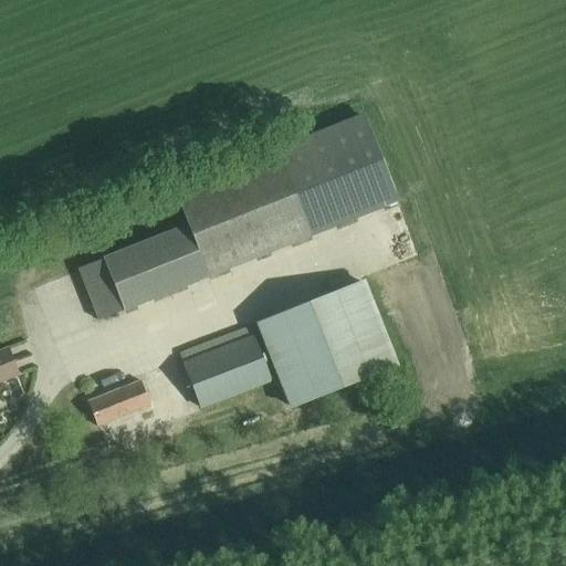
[(312,236),(399,200),(367,118),(279,154),(175,196),(187,227),(77,271),(98,322),(312,236)]
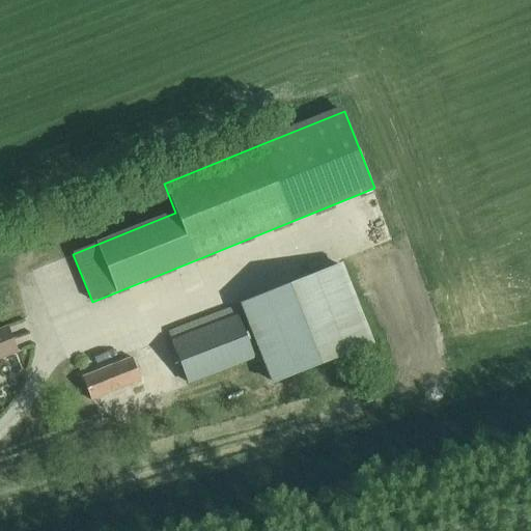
[(367,235),(370,246),(389,241),(387,230),(367,235)]
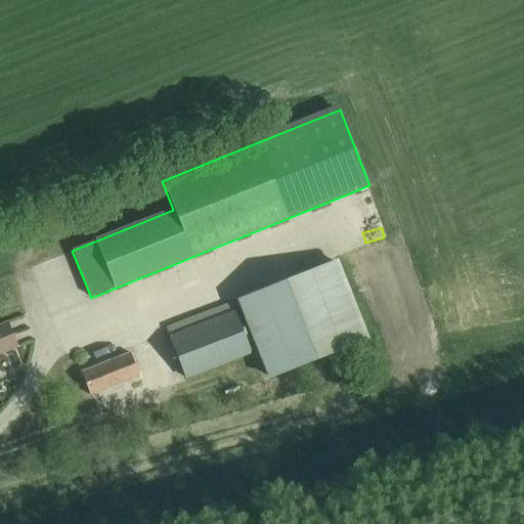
[(237,299),(268,377),(365,338),(334,261),(237,299)]
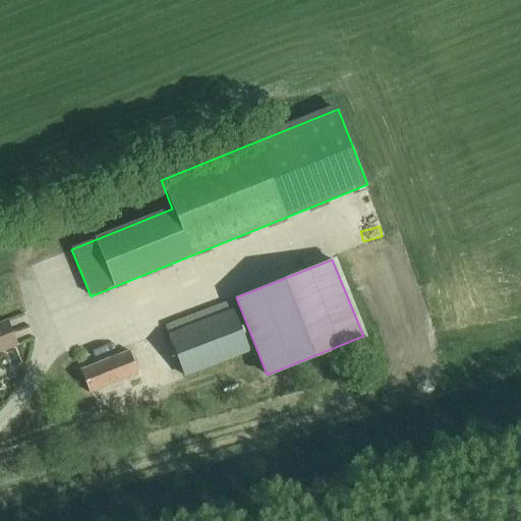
[(167,337),(183,377),(249,350),(233,311),(167,337)]
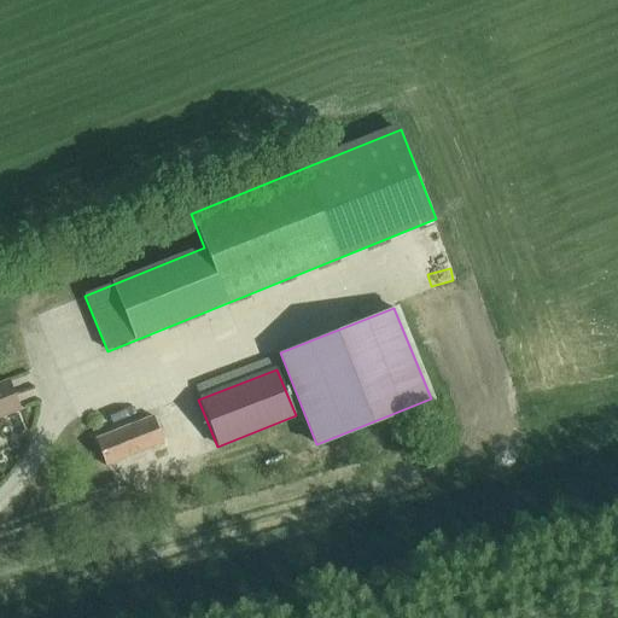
[(0,384),(0,417),(21,409),(9,380),(0,384)]
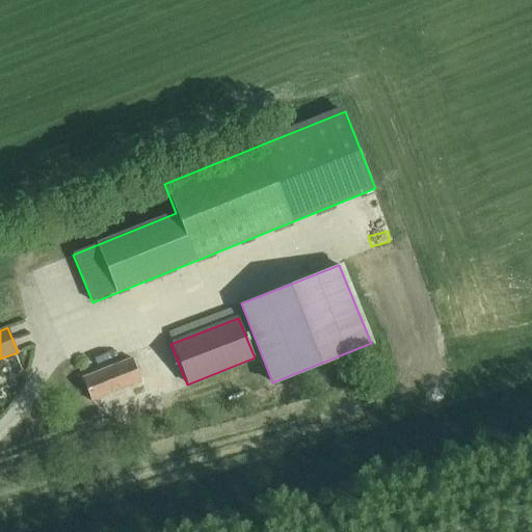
[(82,378),(91,402),(141,382),(132,358),(82,378)]
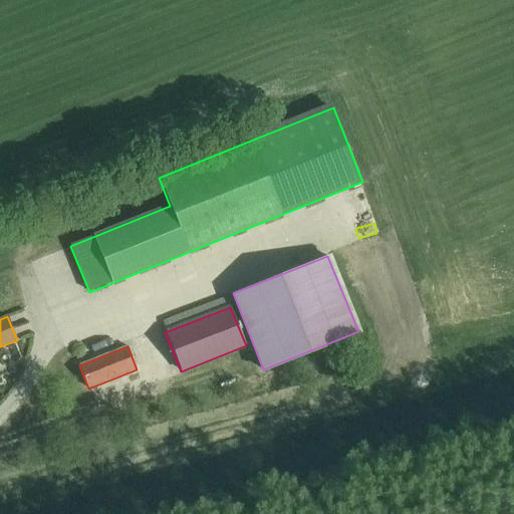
All buildings are outlined.
